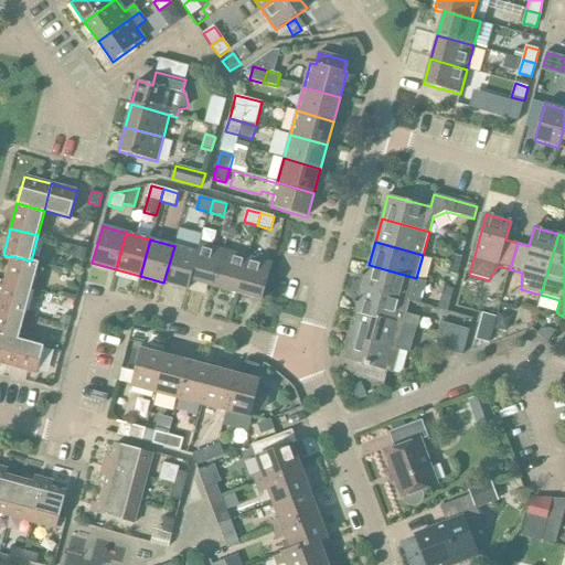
[(198,252),(198,253),(190,280),(191,281),(214,287),(224,251),(200,243),(198,252)]
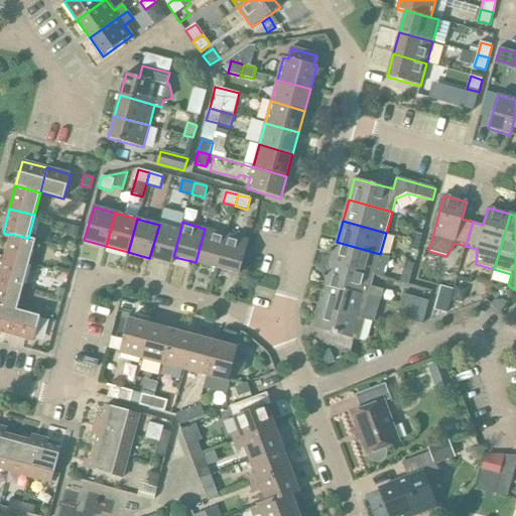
[(69,225),(66,236),(77,239),(80,228),(69,225)]
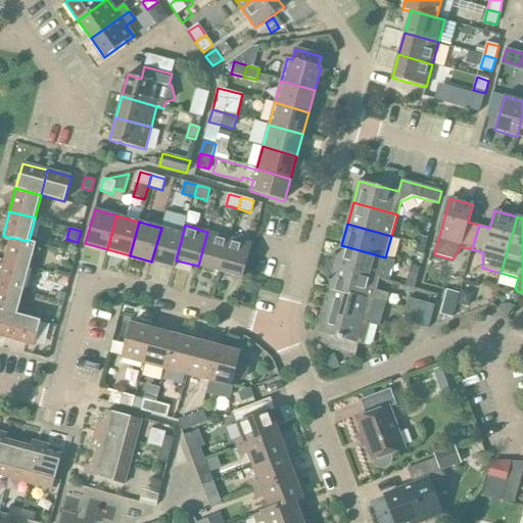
[(161,228),(151,262),(175,268),(177,260),(176,259),(183,234),(161,228)]
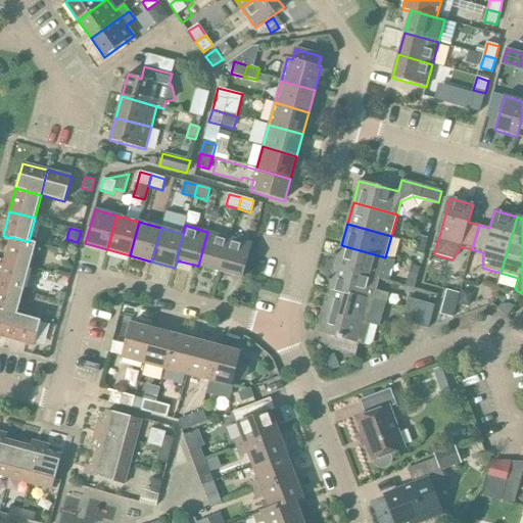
[(198,266),(220,272),(229,238),(207,232),(198,266)]
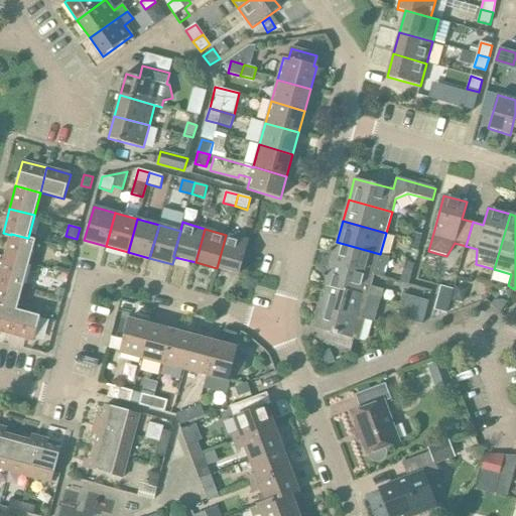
[(420,242),(422,234),(413,232),(411,240),(420,242)]
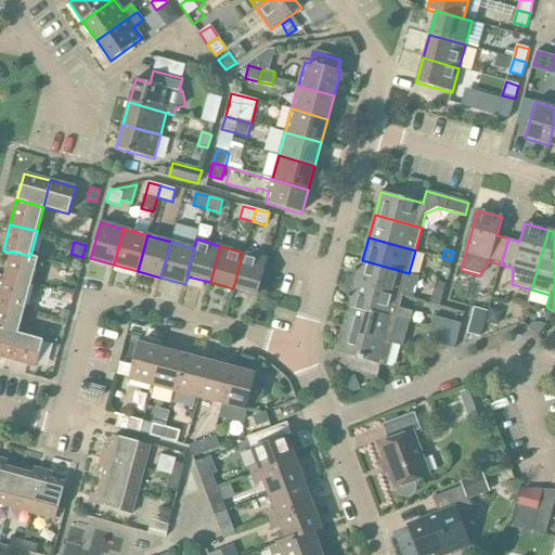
[(5,276),(31,283),(38,258),(30,256),(29,256),(12,252),(12,253),(5,276)]
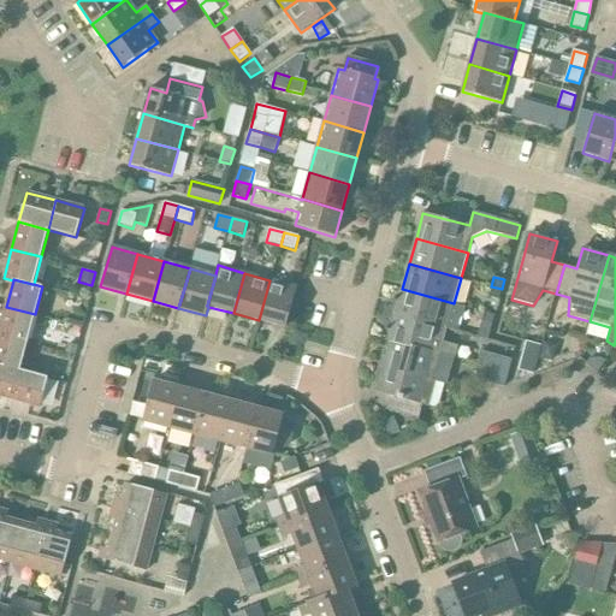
[(270,280),(259,320),(286,327),(297,288),(270,280)]
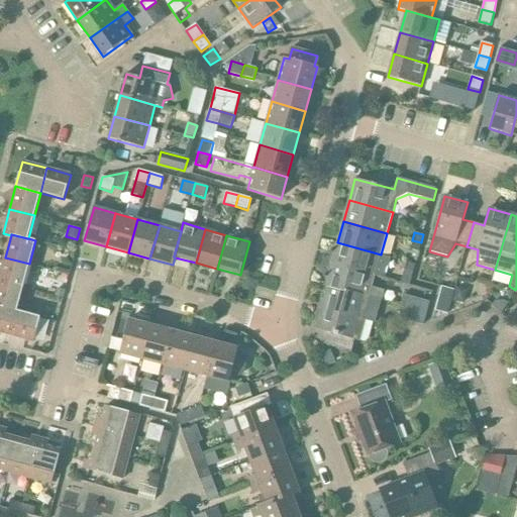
[(421,242),(412,240),(410,248),(418,251),(421,242)]
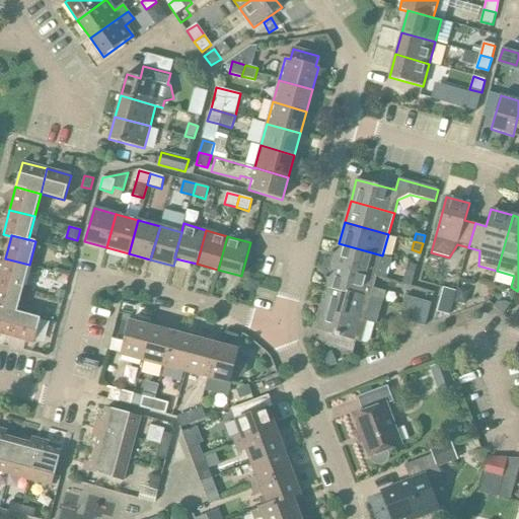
[(332,265),(376,277),(386,280),(391,260),(382,256),(382,255),(339,243),(332,265)]
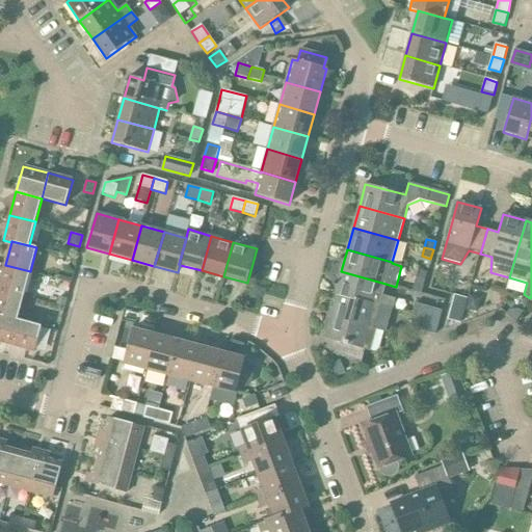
[(0,289),(24,296),(30,271),(5,265),(0,283),(0,289)]
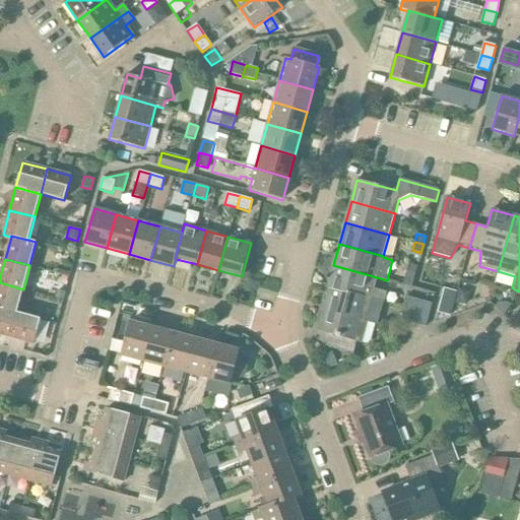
[(408,263),(406,272),(402,285),(411,287),(417,266),(408,263)]
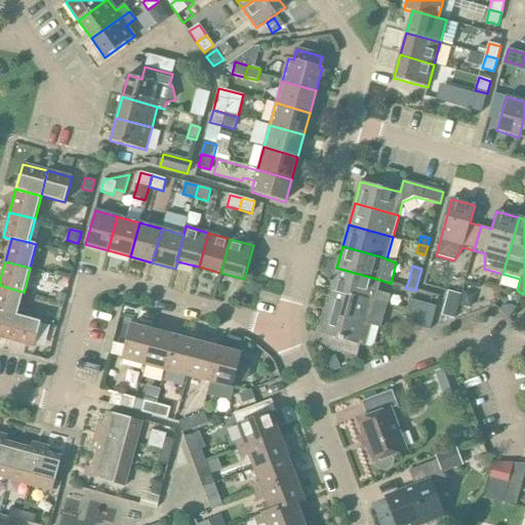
[(380,280),(336,268),(332,283),(334,286),(333,290),(377,303),(386,305),(389,294),(377,292),(380,280)]
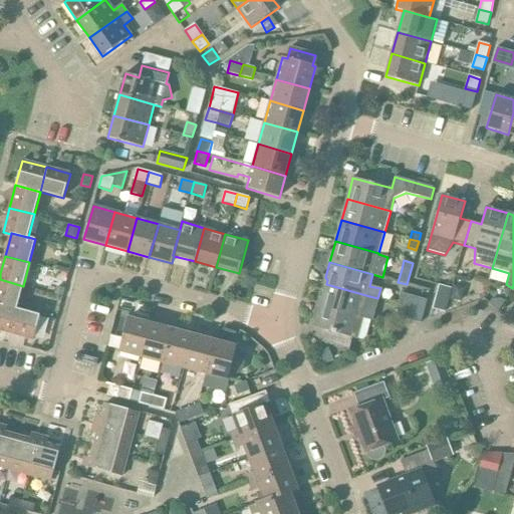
[(0,303),(17,308),(23,286),(0,279),(0,303)]
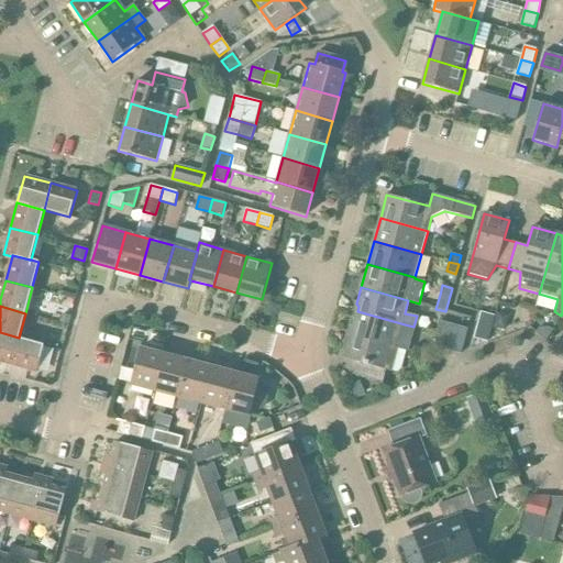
[(357,311),(351,334),(398,349),(405,324),(357,311)]
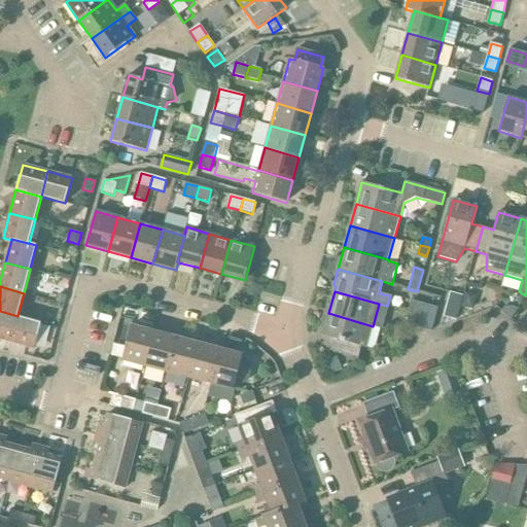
[(58,293),(56,303),(64,305),(66,295),(58,293)]
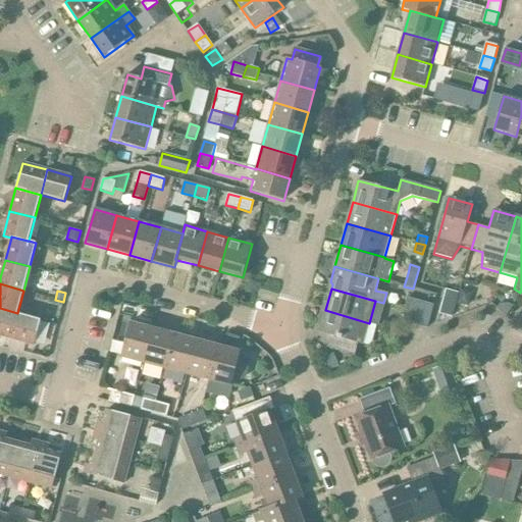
[(460,291),(457,305),(469,307),(472,293),(460,291)]
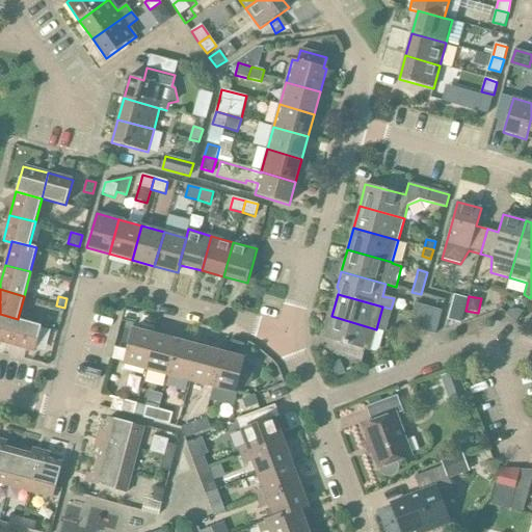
[(423,331),(430,308),(418,303),(411,327),(423,331)]
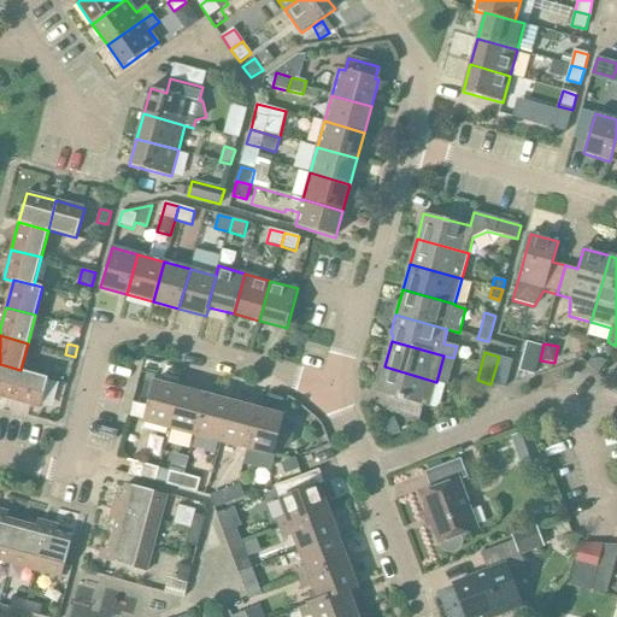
[(527,352),(523,365),(535,369),(539,354),(527,352)]
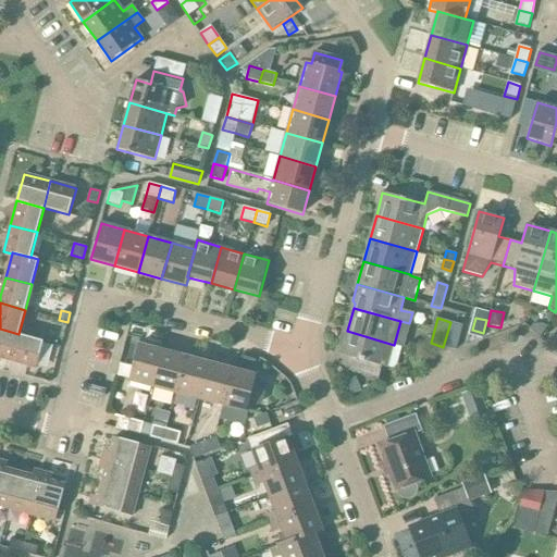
[(462,325),(450,322),(443,347),(456,350),(462,325)]
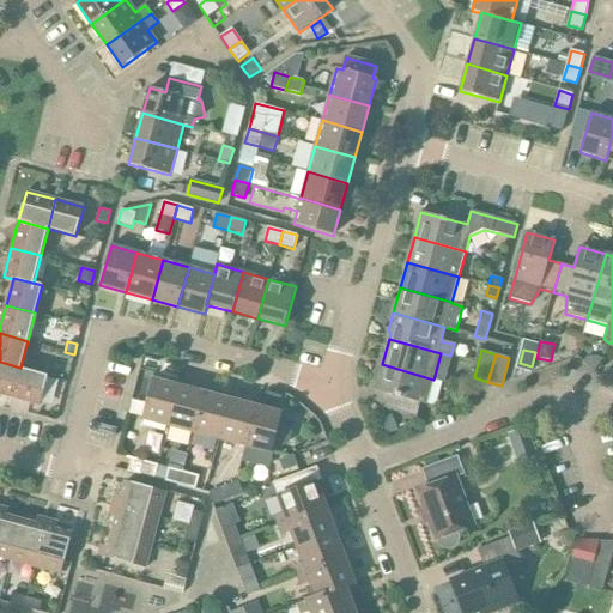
[(586,358),(584,360),(595,371),(602,360),(598,357),(586,358)]
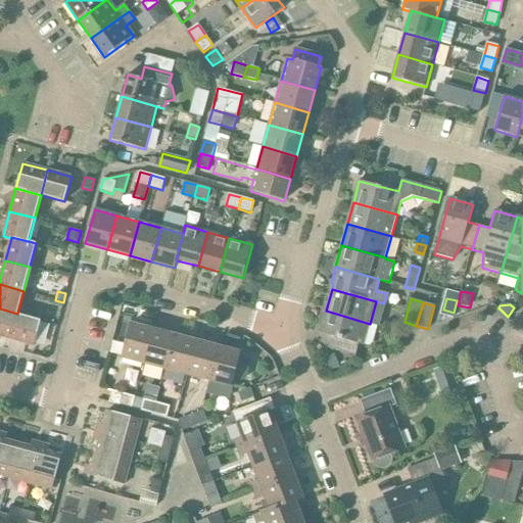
[(0,336),(10,339),(17,314),(0,308),(0,336)]
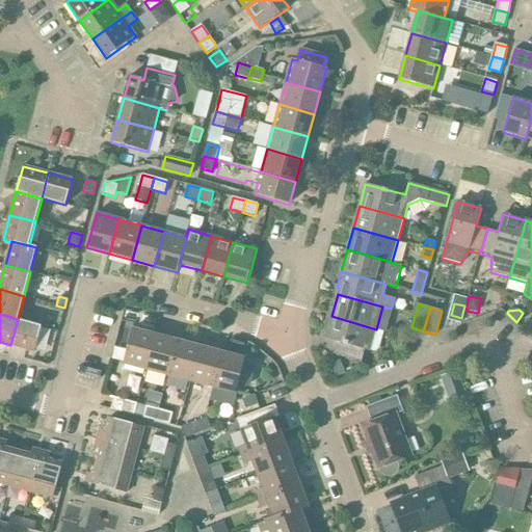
[(376,329),(331,316),(325,339),(337,343),(334,354),(362,363),(365,350),(370,351),(376,329)]
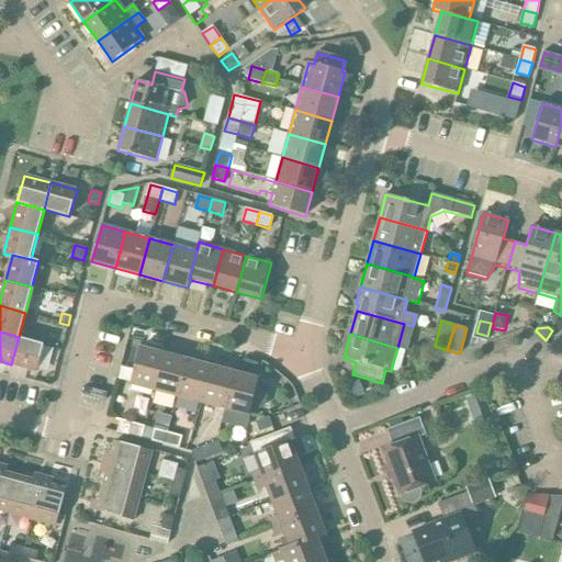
[(19,337),(11,364),(36,371),(44,345),(23,339),(19,337)]
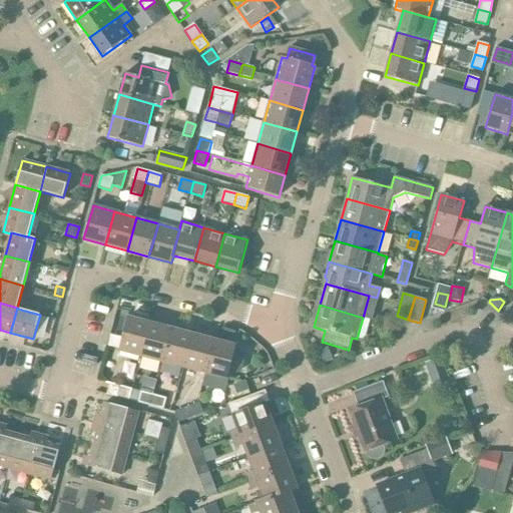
[(140,357),(149,323),(127,318),(119,351),(140,357)]
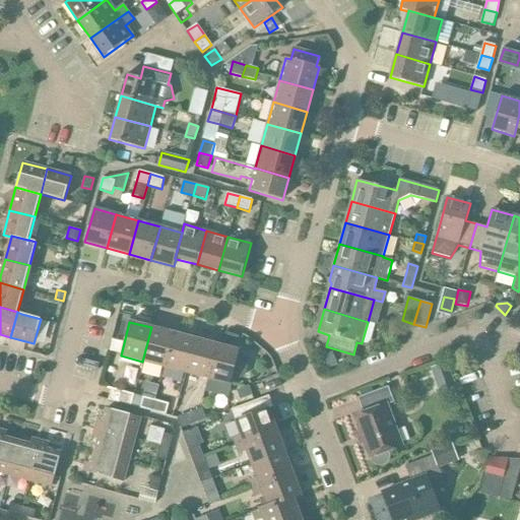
[(165,368),(173,333),(151,327),(142,362),(165,368)]
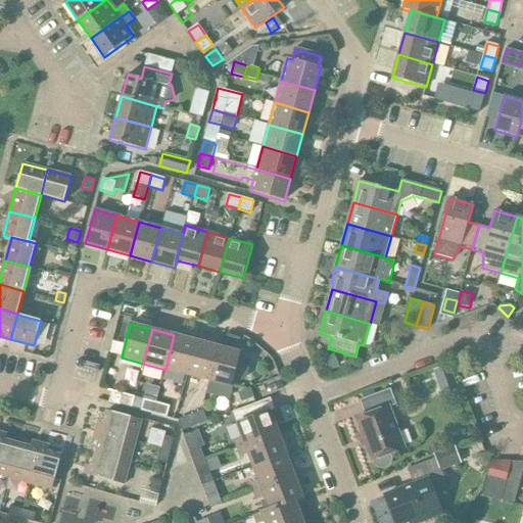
[(174,335),(165,370),(187,375),(196,341),(174,335)]
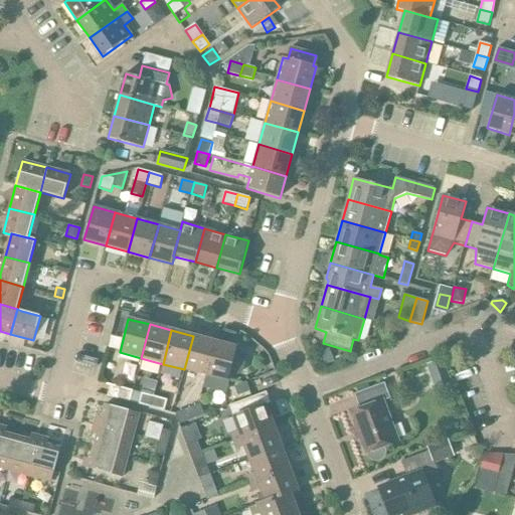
[(193,336),(184,369),(205,375),(214,341),(193,336)]
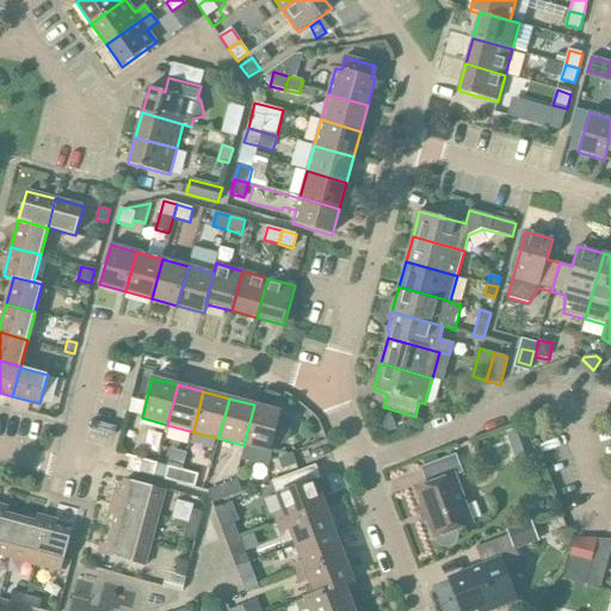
[(254,405),(244,445),(271,452),(273,444),(277,445),(282,444),(285,443),(288,439),(290,431),(289,427),(288,425),(285,423),(279,420),(282,412),(254,405)]
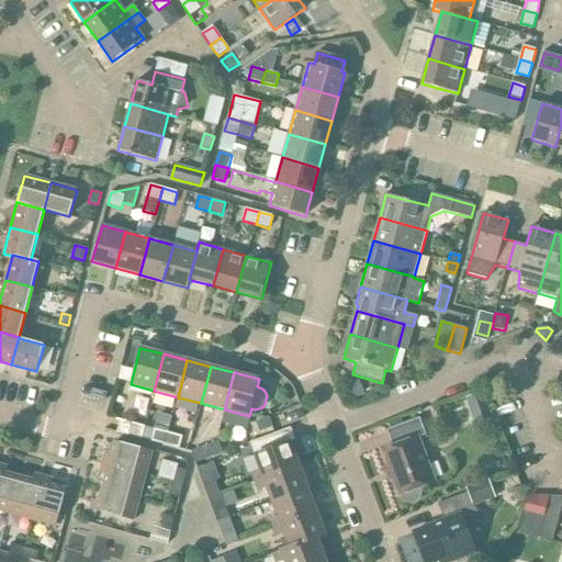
[(359,381),(349,384),(355,398),(364,395),(359,381)]
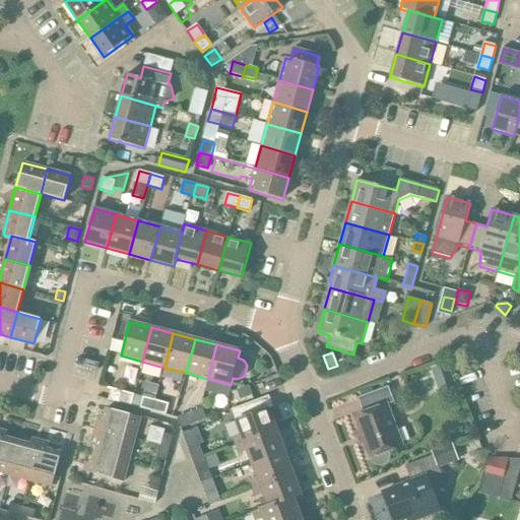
[(435,366),(433,371),(435,376),(440,378),(445,376),(447,371),(445,366),(440,364),(435,366)]
